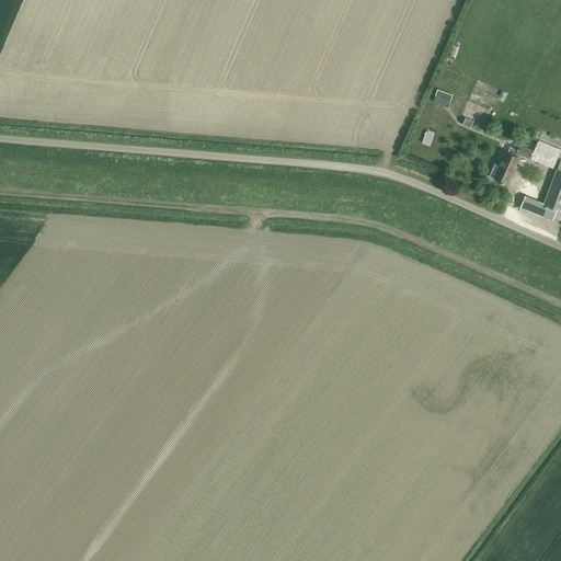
[(438,89),(435,96),(450,102),(453,94),(438,89)]
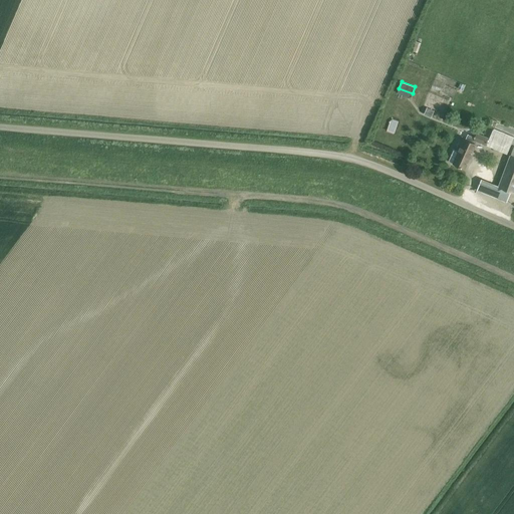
[(445,109),(449,98),(432,92),(427,103),(445,109)]
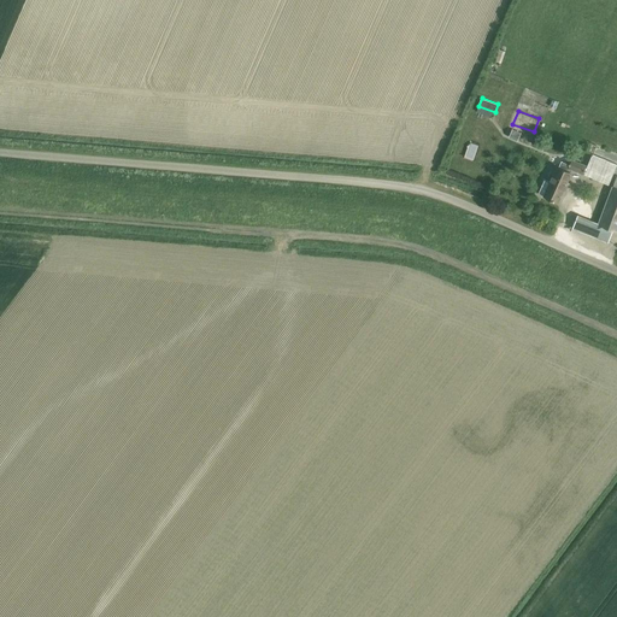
[(545,180),(539,193),(558,201),(573,168),(607,183),(616,164),(593,154),(588,165),(573,158),(570,164),(563,160),(559,166),(558,166),(551,183),(545,180)]
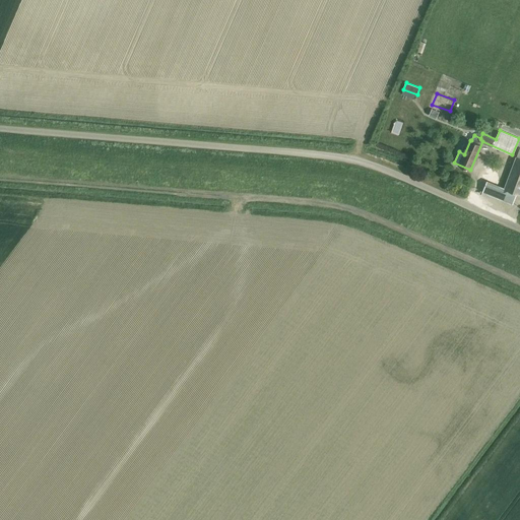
[(396,135),(392,143),(398,146),(402,138),(396,135)]
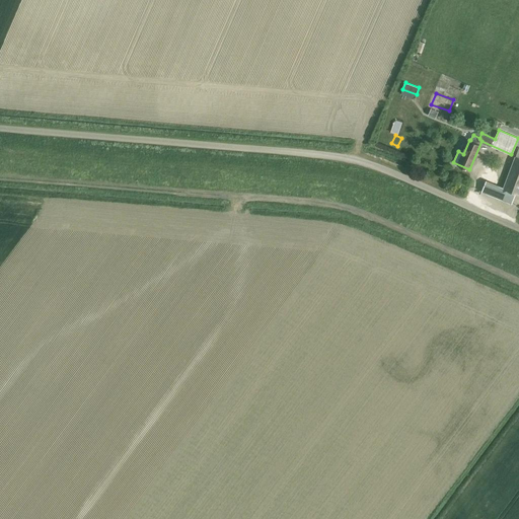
[(513,203),(516,194),(518,195),(518,148),(503,190),(488,183),(485,192),(513,203)]
